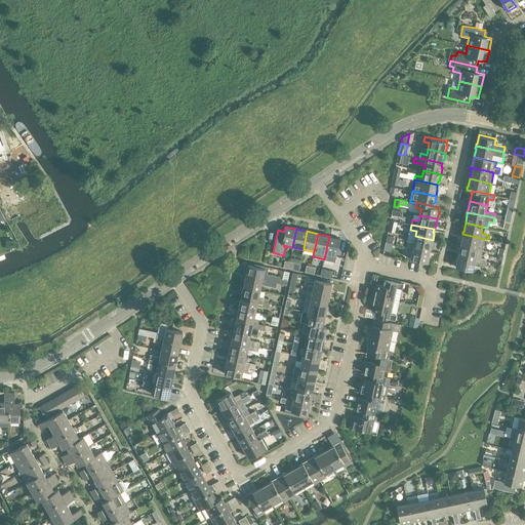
[(462,236),(460,244),(483,249),(485,239),(462,234),(461,236),(462,236)]
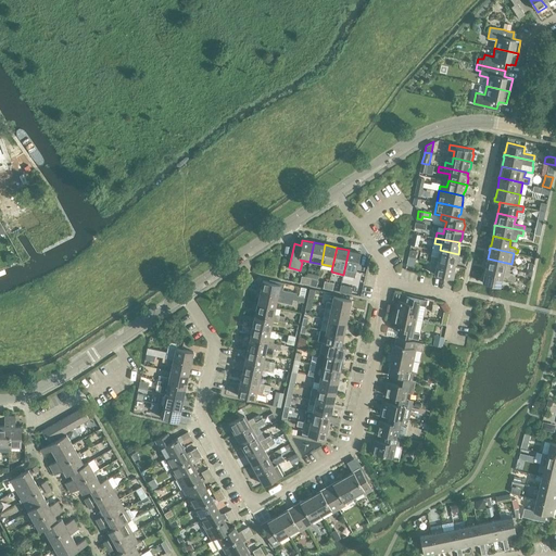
[(361,252),(349,250),(343,275),(355,277),(361,252)]
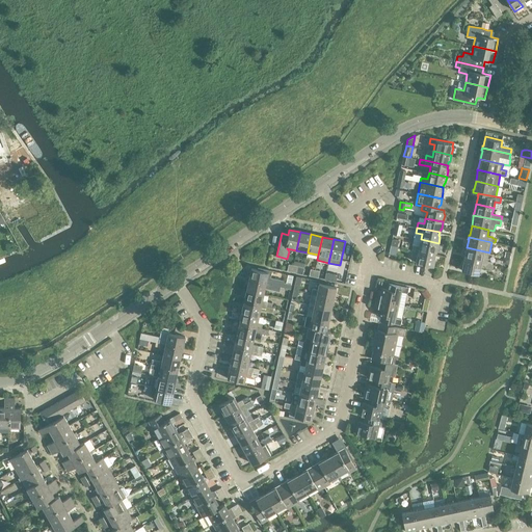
[(436,251),(439,243),(421,239),(420,244),(414,243),(414,244),(413,249),(434,255),(435,253),(436,251)]
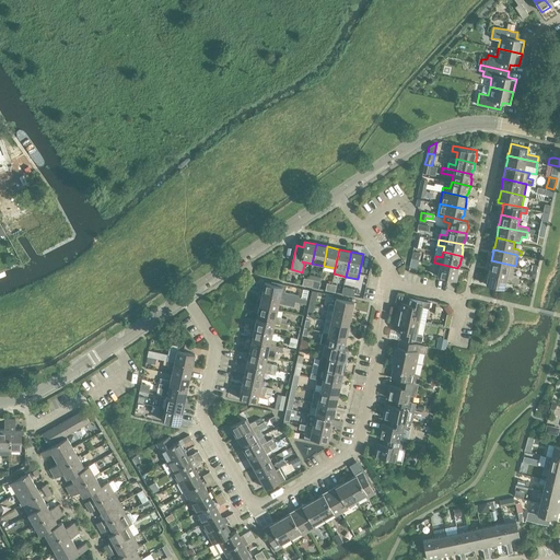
[(419,259),(418,259),(411,258),(409,266),(417,268),(419,259)]
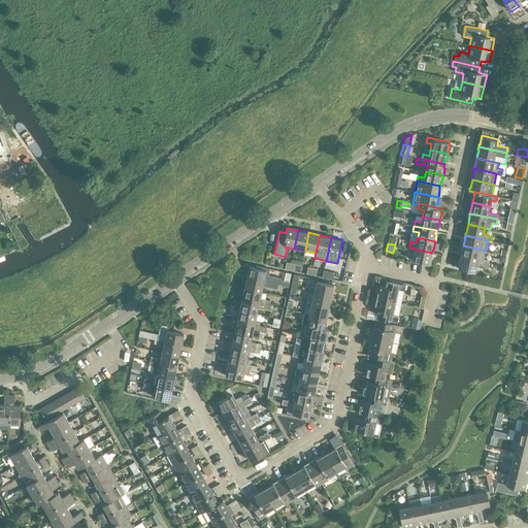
[(484,259),(486,251),(463,245),(461,255),(460,255),(460,257),(488,263),(489,260),(484,259)]
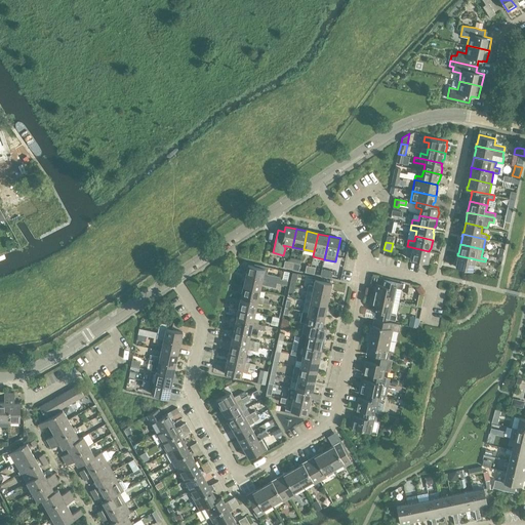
[(430,254),(429,253),(429,251),(407,246),(406,251),(411,252),(410,258),(428,263),(430,254)]
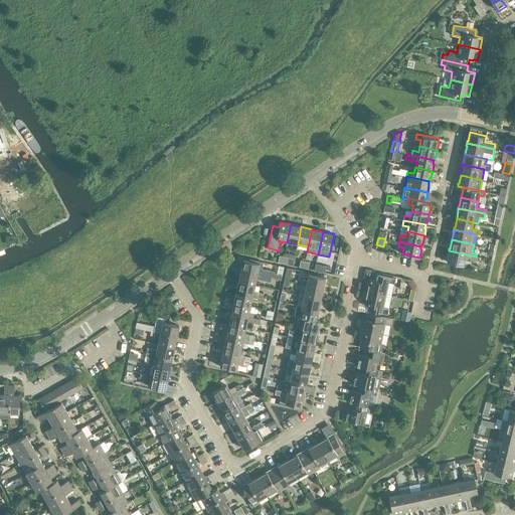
[(475,261),(476,256),(449,250),(449,252),(447,262),(464,265),(465,259),(475,261)]
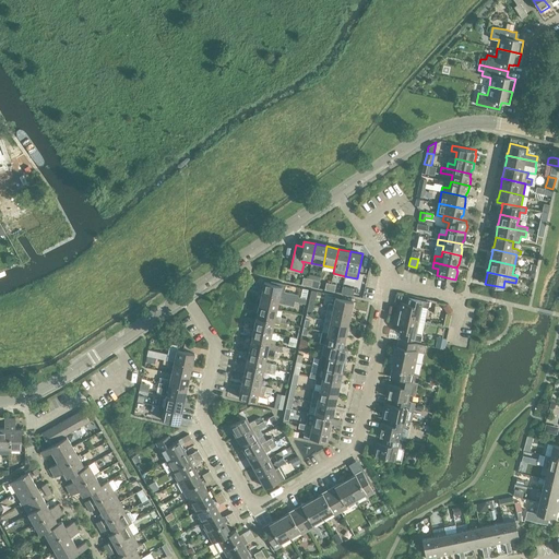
[(319,281),(308,278),(306,285),(318,287),(319,281)]
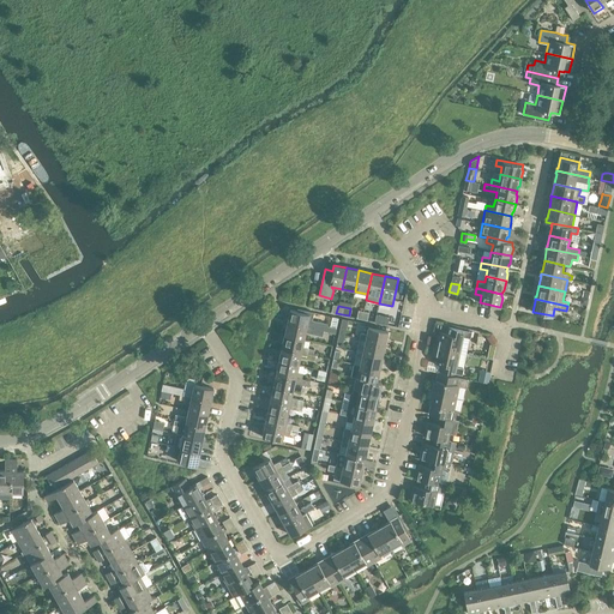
[(287,320),(287,323),(324,330),(335,332),(336,327),(327,325),(327,323),(312,320),(314,312),(311,311),(298,308),(298,311),(290,309),(288,320),(287,320)]
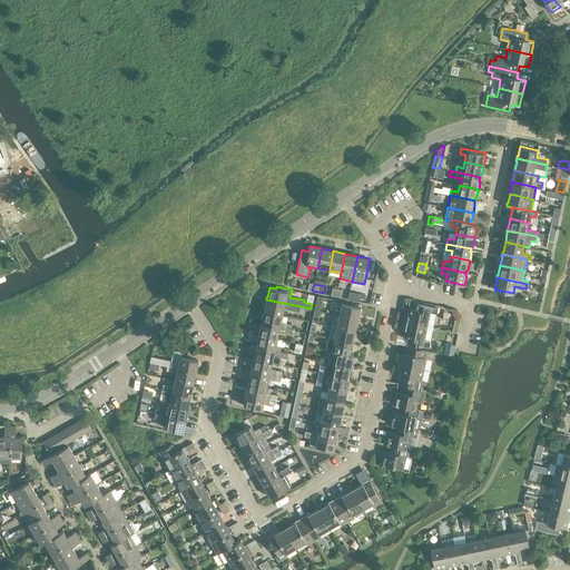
[(350,292),(347,298),(355,301),(360,301),(362,294),(350,292)]
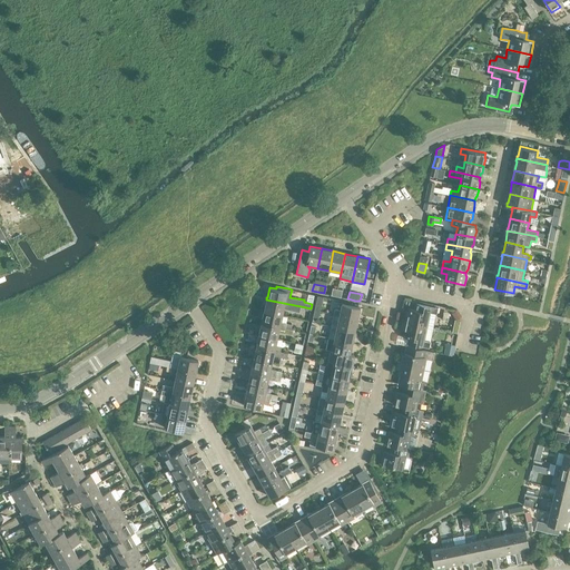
[(300,312),(301,306),(266,300),(266,302),(264,311),(282,315),(284,308),(300,312)]
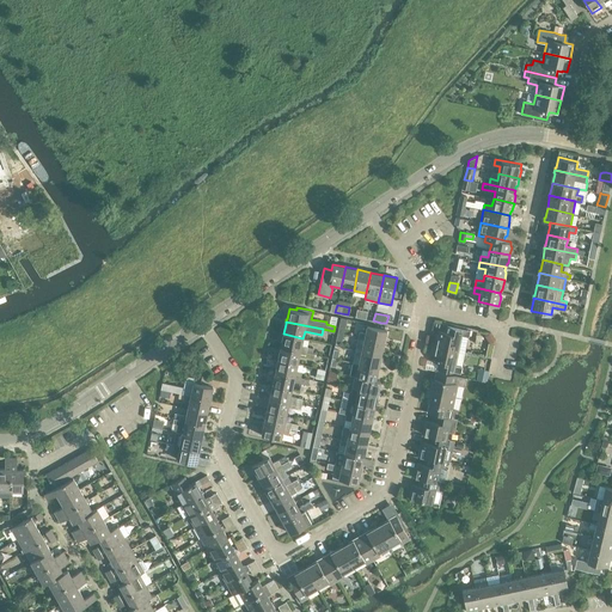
[(360,331),(359,337),(385,343),(385,341),(387,330),(367,325),(366,334),(360,331)]
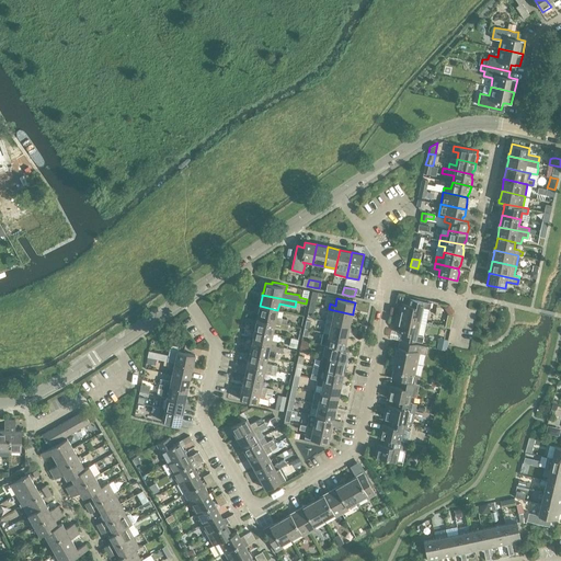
[(410,298),(409,304),(402,302),(402,304),(399,317),(421,321),(423,307),(430,309),(431,302),(410,298)]
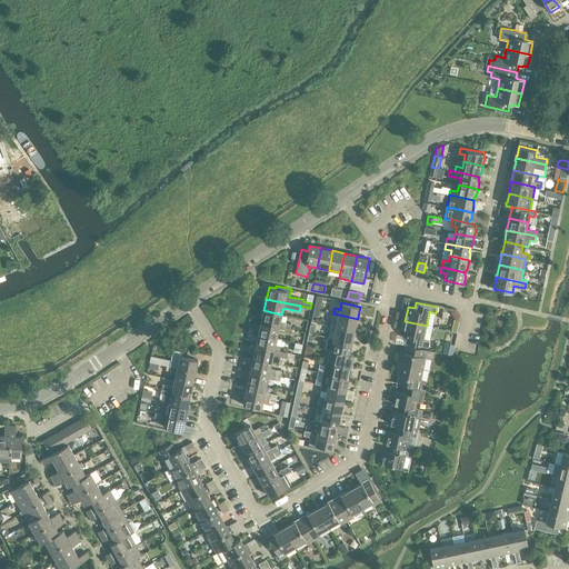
[(452,308),(452,311),(457,318),(460,319),(461,316),(456,309),(452,308)]
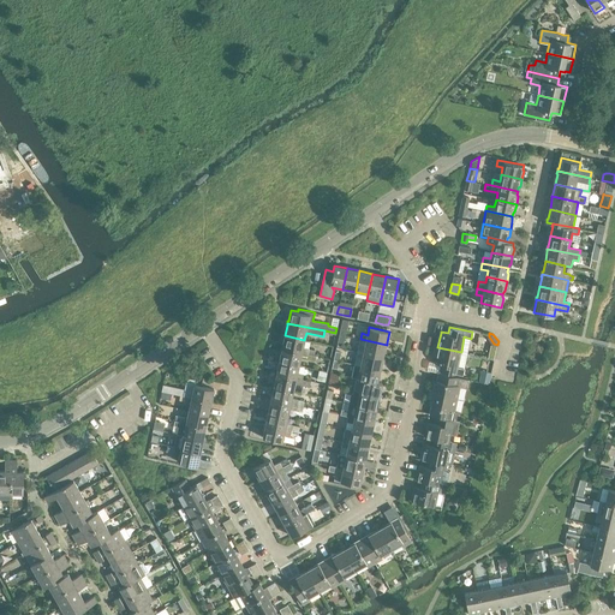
[(303,347),(304,340),(285,335),(284,346),(282,346),(281,348),(309,354),(309,348),(303,347)]
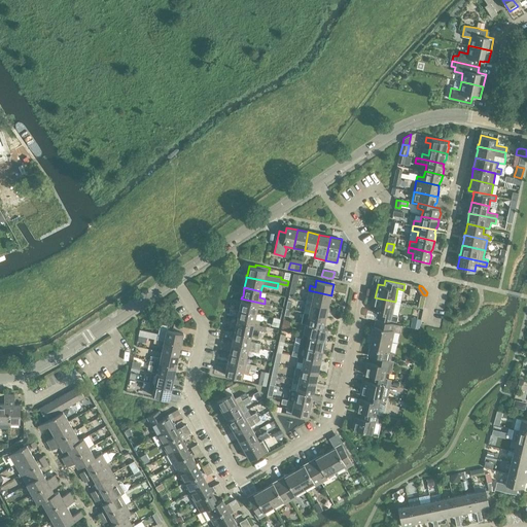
[(330,297),(331,295),(309,290),(308,294),(313,295),(312,303),(328,306),(330,297)]
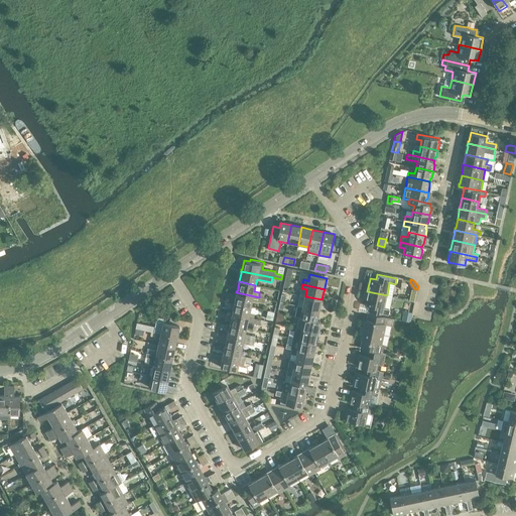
[(370,310),(389,314),(390,309),(392,296),(387,295),(367,291),(364,303),(370,305),(369,310),(370,310)]
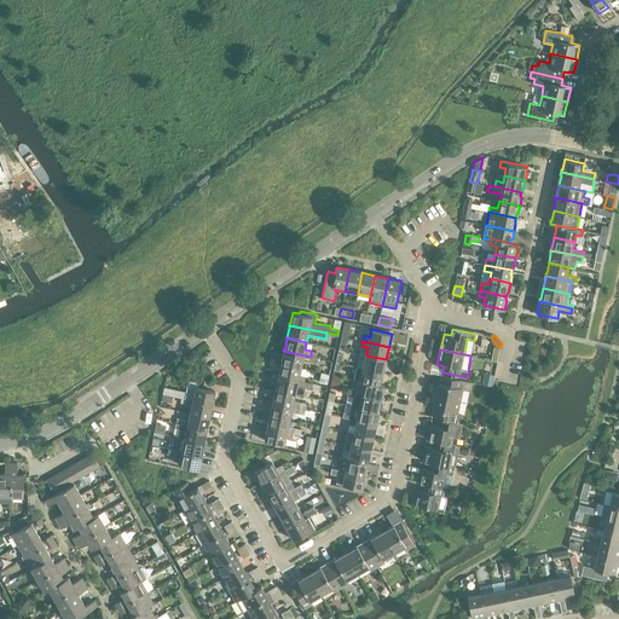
[(301,368),(302,360),(317,363),(318,358),(316,358),(311,357),(283,351),(283,353),(284,353),(282,363),(301,368)]
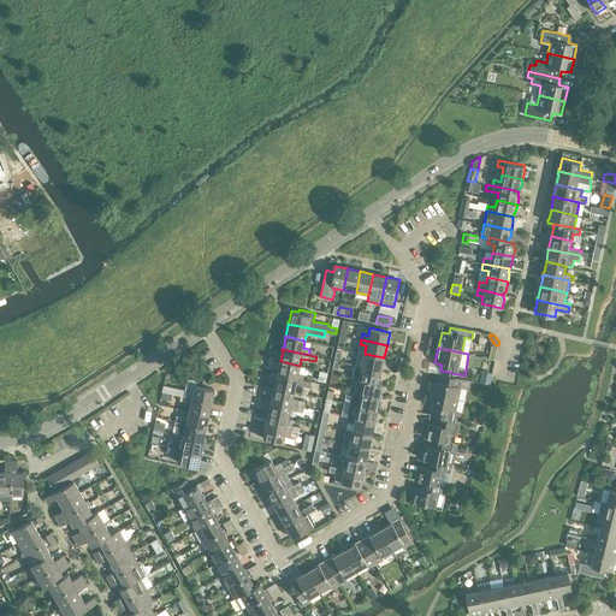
[(383,368),(381,368),(384,357),(365,354),(362,361),(356,360),(355,365),(381,371),(383,368)]
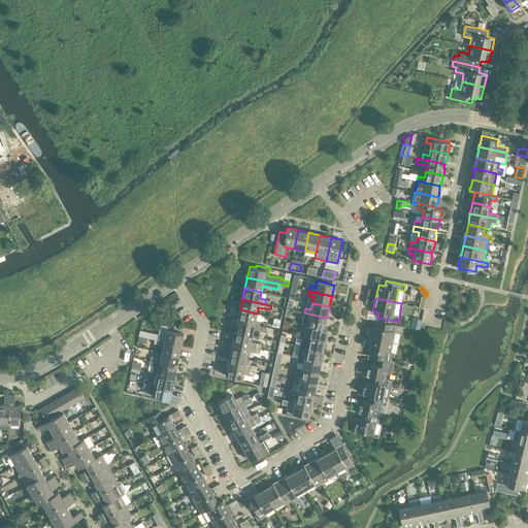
[(256,320),(257,314),(240,309),(238,319),(237,319),(237,321),(260,326),(261,321),(256,320)]
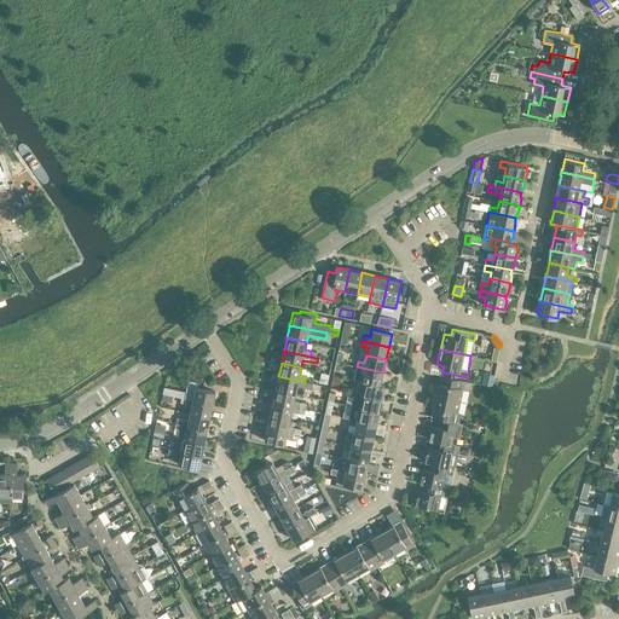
[(383,375),(383,372),(357,366),(353,379),(359,380),(380,385),(382,375),(383,375)]
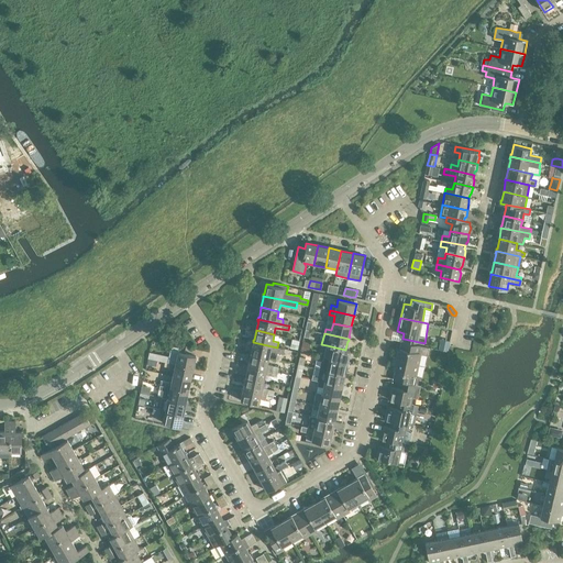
[(298,350),(300,341),(293,339),(290,348),(298,350)]
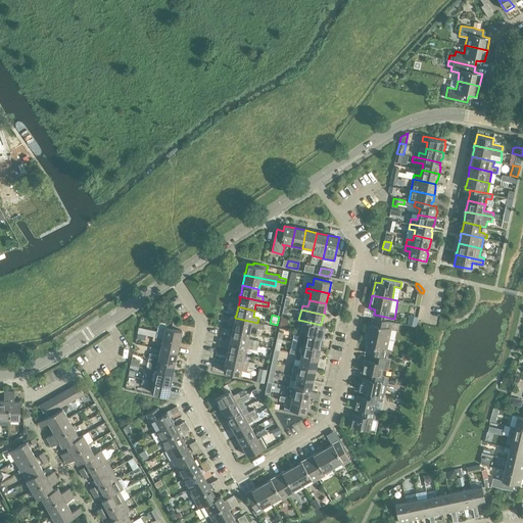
[(409,317),(408,324),(416,326),(418,319),(409,317)]
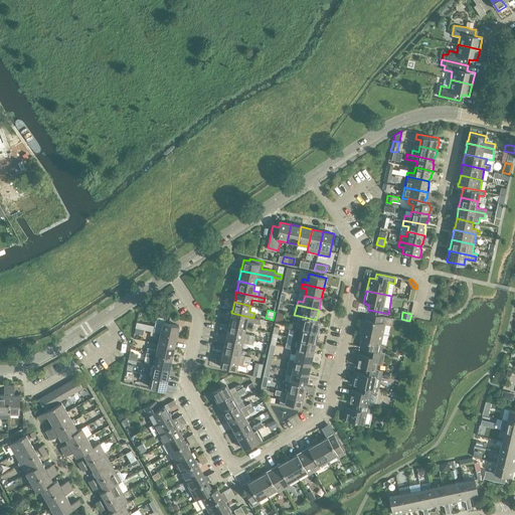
[(260,324),(261,319),(253,318),(231,313),(230,315),(231,315),(229,324),(245,327),(247,321),(260,324)]
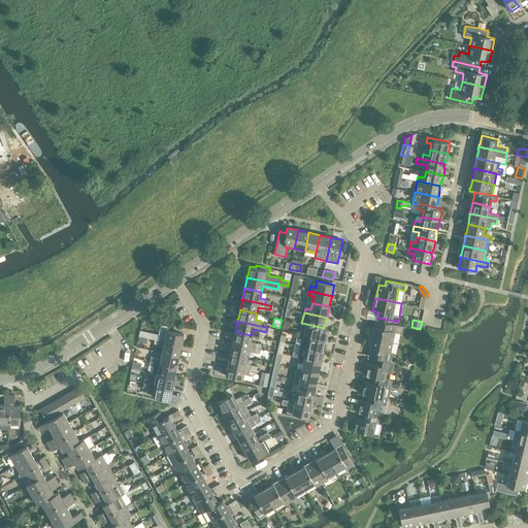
[(376,327),(375,327),(373,338),(392,342),(395,331),(401,333),(402,326),(377,321),(376,327)]
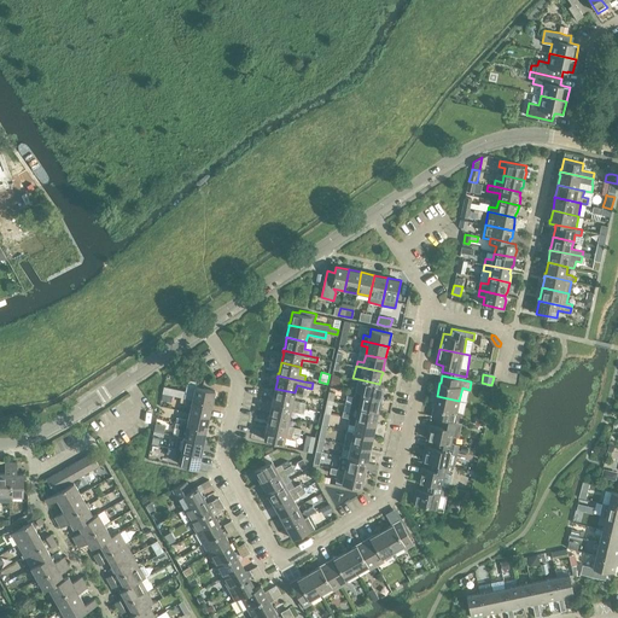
[(359,379),(355,392),(383,398),(383,396),(382,396),(384,385),(379,384),(359,379)]
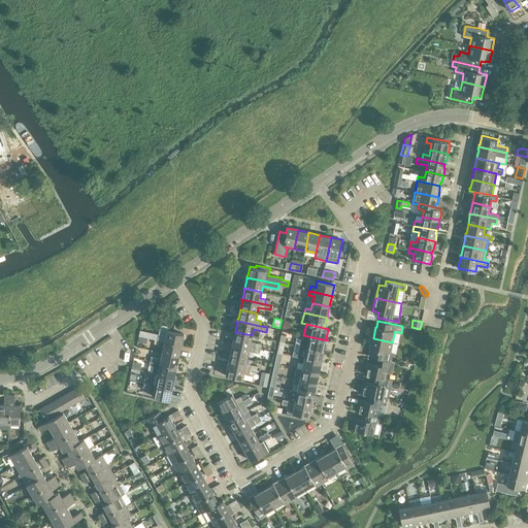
[(155,339),(182,345),(183,343),(182,343),(184,334),(167,330),(168,326),(161,325),(159,334),(140,330),(138,335),(155,339)]
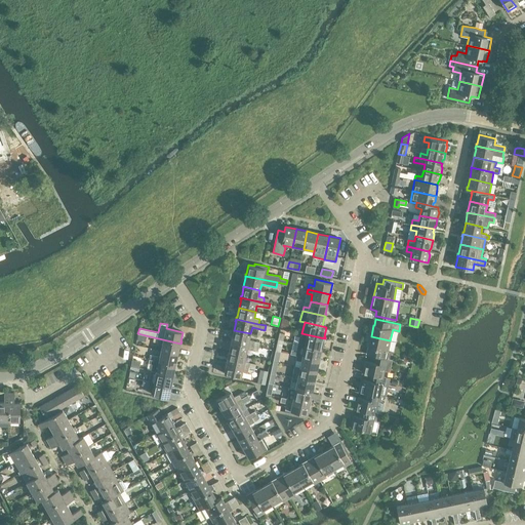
[(249,339),(250,333),(234,330),(232,338),(231,340),(259,347),(260,342),(249,339)]
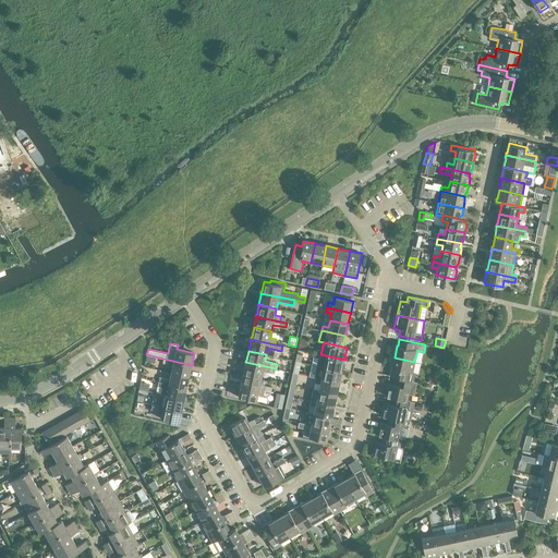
[(344,362),(346,360),(320,354),(320,355),(318,358),(316,365),(342,371),(344,362)]
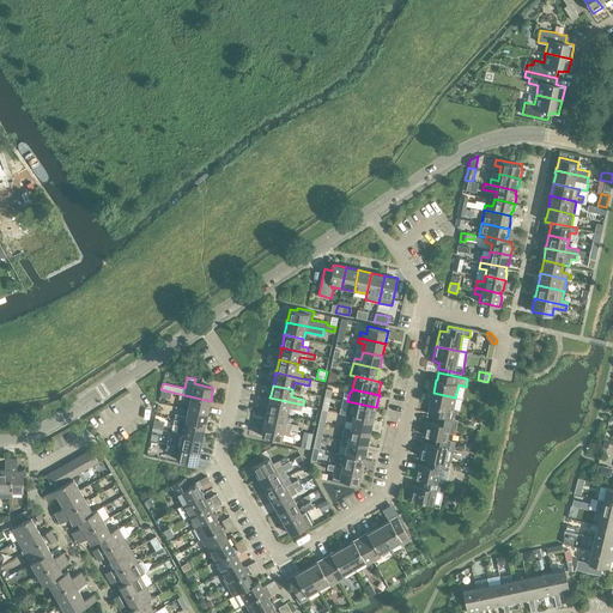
[(430,413),(438,414),(455,418),(456,410),(453,410),(455,398),(434,393),(431,405),(432,406),(430,413)]
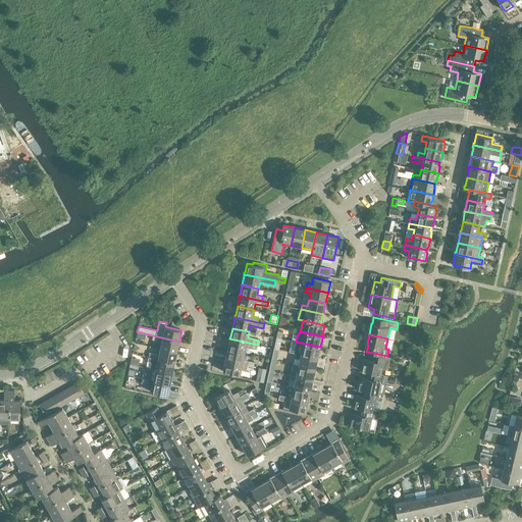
[(179,344),(179,342),(153,335),(152,340),(162,342),(160,349),(176,352),(178,344),(179,344)]
